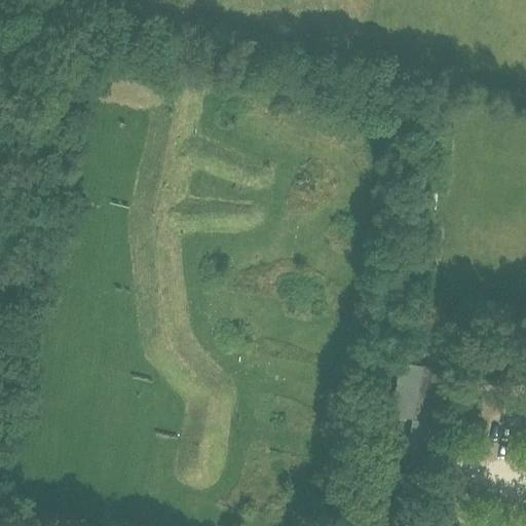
[(112,150),(109,163),(118,165),(121,152),(112,150)]
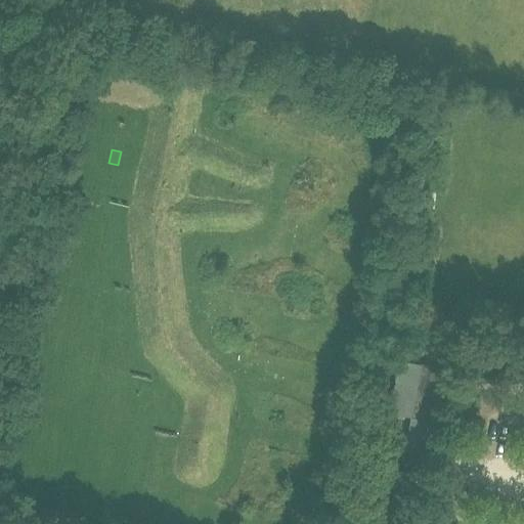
[(121,151),(118,165),(128,166),(130,154),(121,151)]
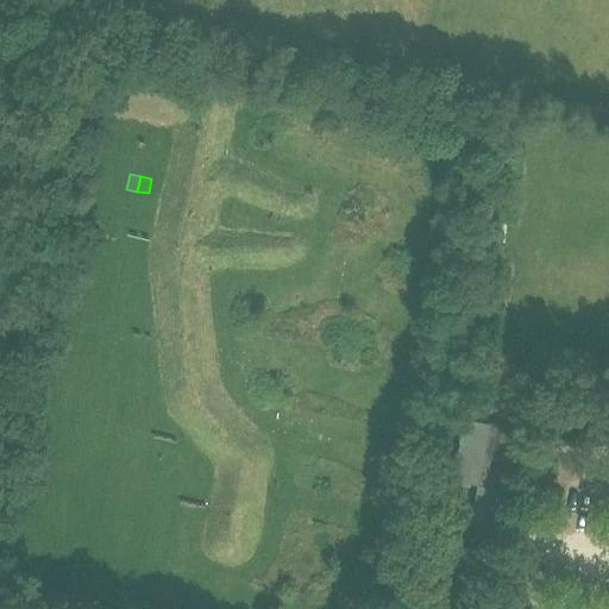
[(177,183),(174,199),(184,201),(188,186),(177,183)]
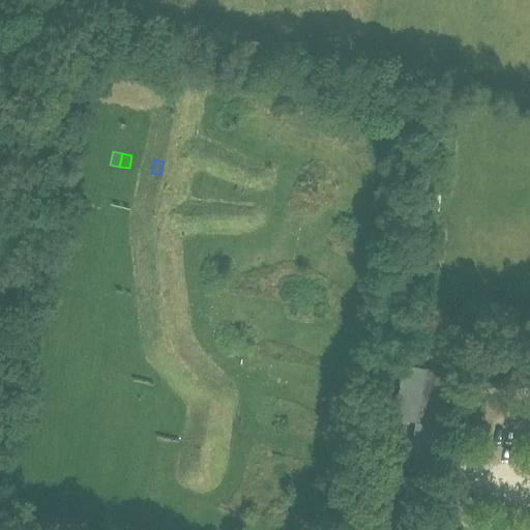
[(164,162),(160,175),(171,176),(173,164),(164,162)]
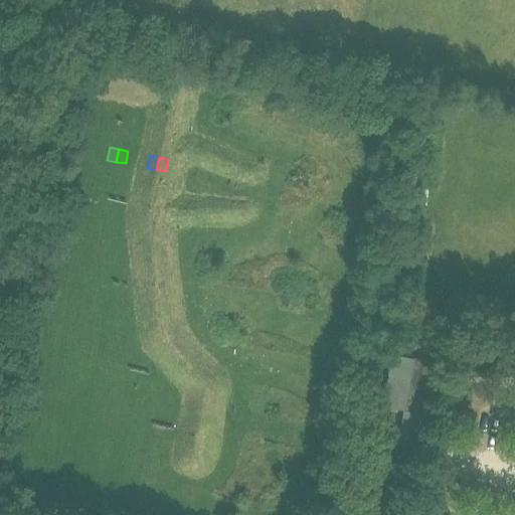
[(190,163),(187,176),(197,178),(199,165),(190,163)]
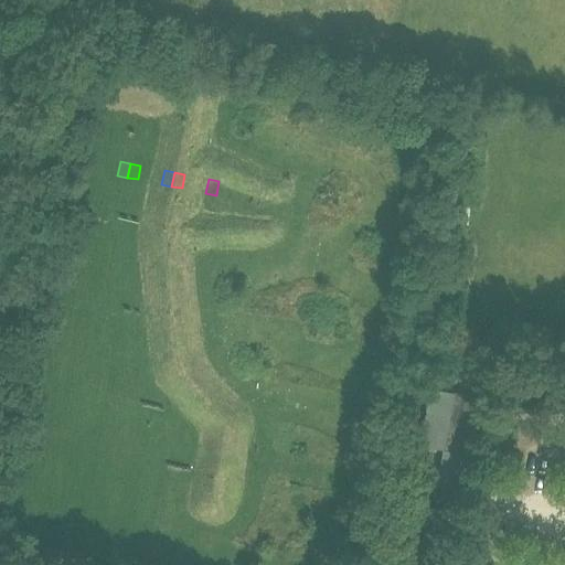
[(219,181),(216,195),(226,196),(228,183),(219,181)]
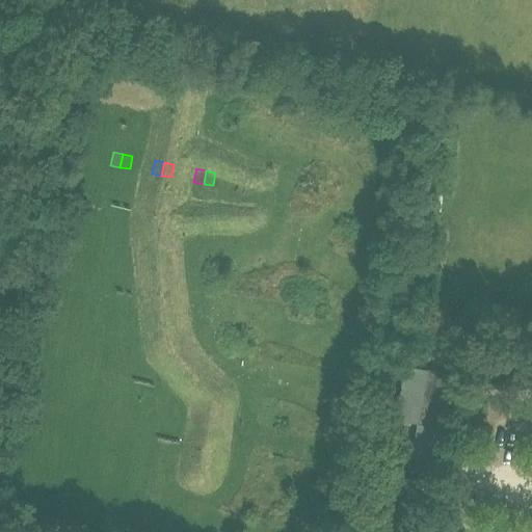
[(108,179),(105,192),(114,194),(117,181),(108,179)]
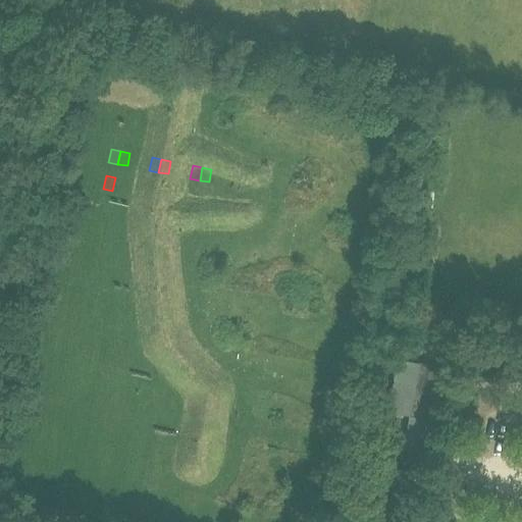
[(115,177),(112,191),(121,193),(124,179),(115,177)]
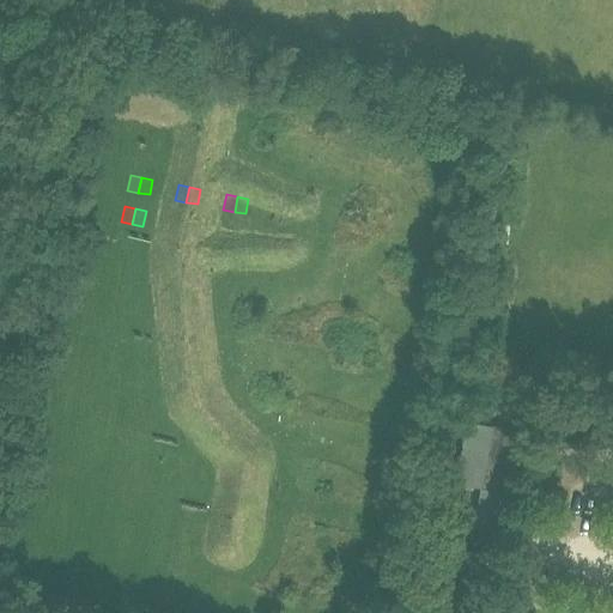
[(296,208),(292,223),(303,225),(307,211),(296,208)]
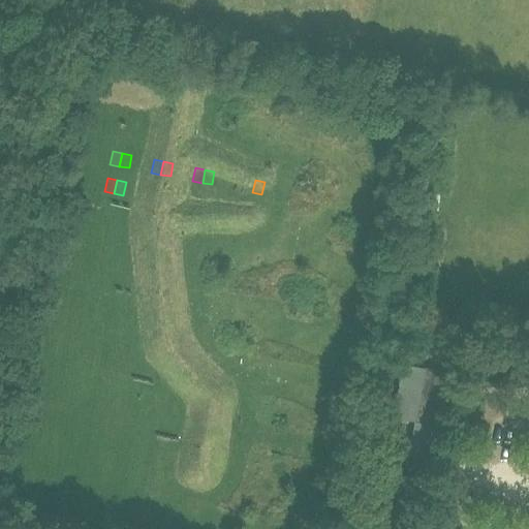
[(265,182),(261,194),(272,196),(274,183),(265,182)]
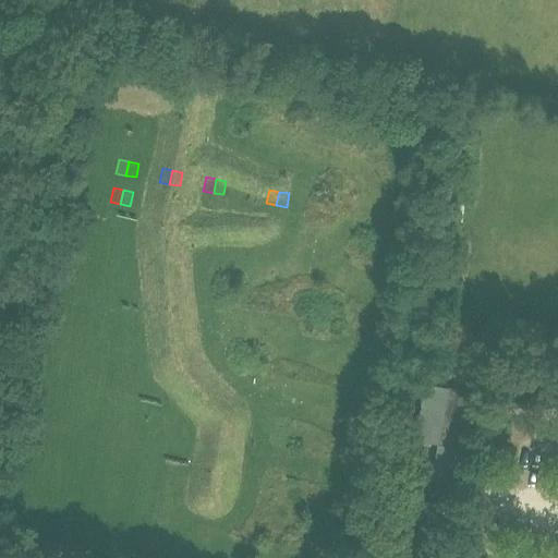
[(157,197),(154,210),(164,213),(167,198),(157,197)]
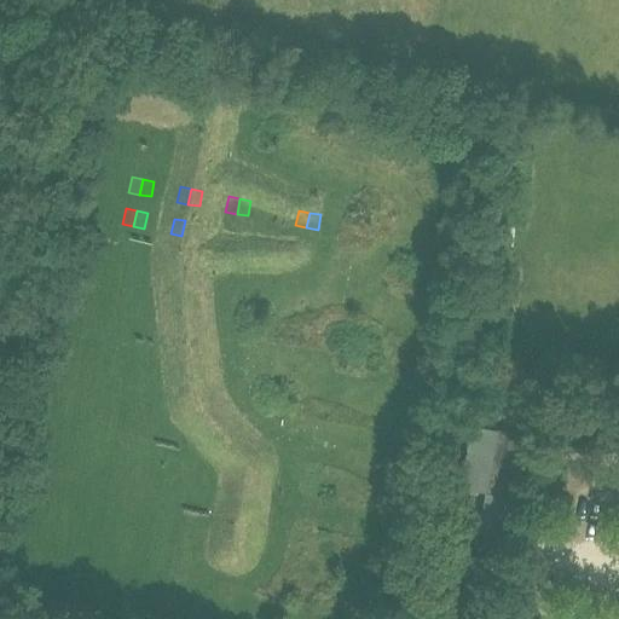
[(185,220),(181,236),(192,238),(196,223),(185,220)]
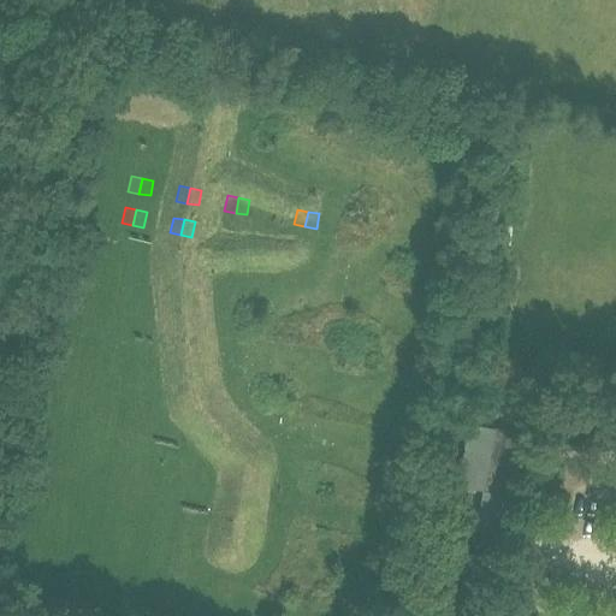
[(345,219),(342,234),(353,236),(356,221),(345,219)]
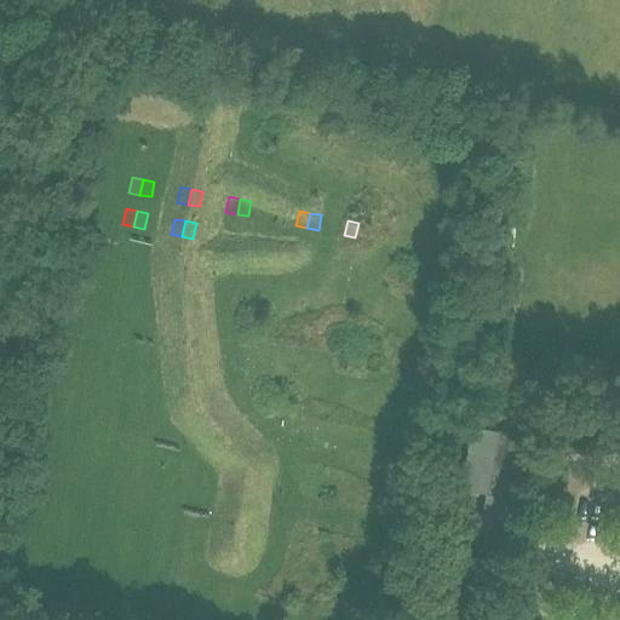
[(359,223),(355,237),(367,240),(369,224),(359,223)]
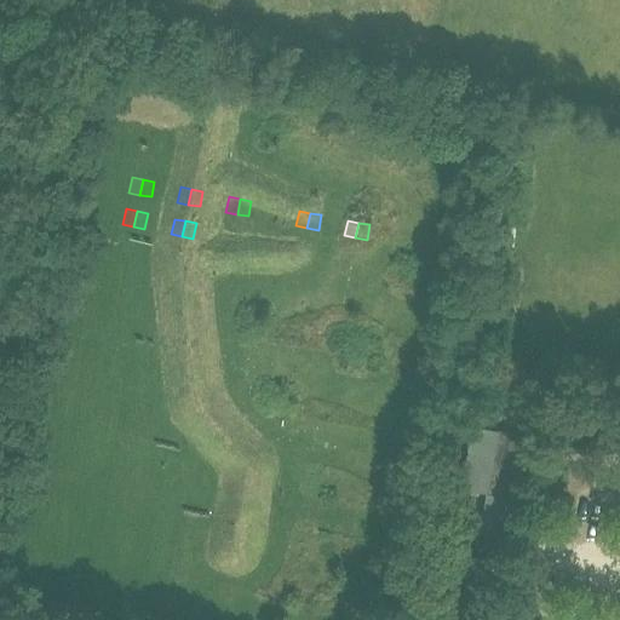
[(223,229),(219,244),(230,246),(234,230),(223,229)]
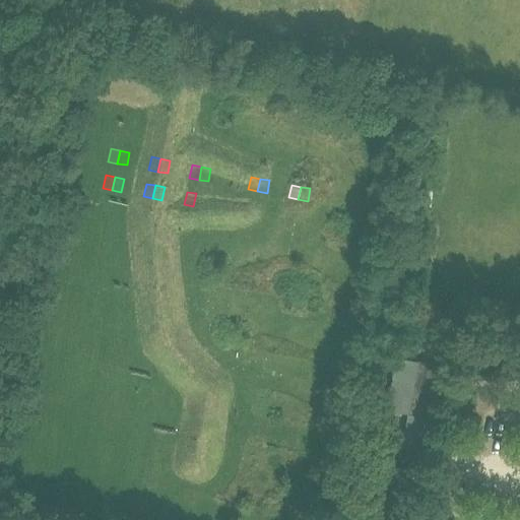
[(196,193),(193,206),(202,208),(205,195),(196,193)]
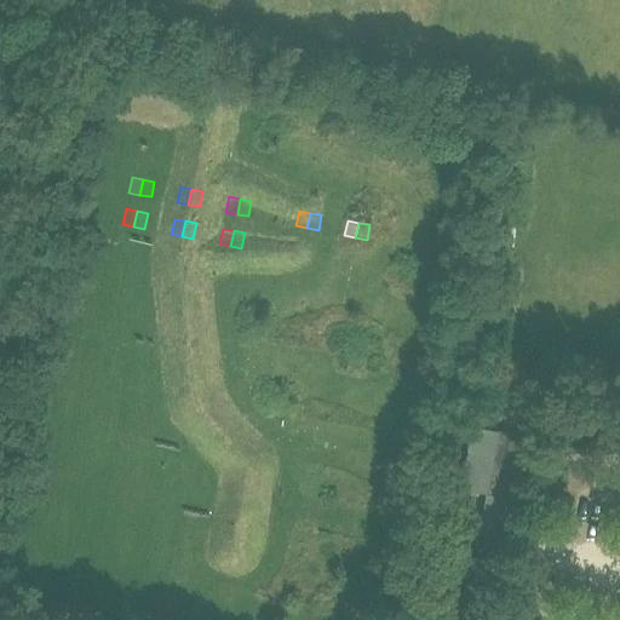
[(396,230),(392,245),(403,247),(407,233),(396,230)]
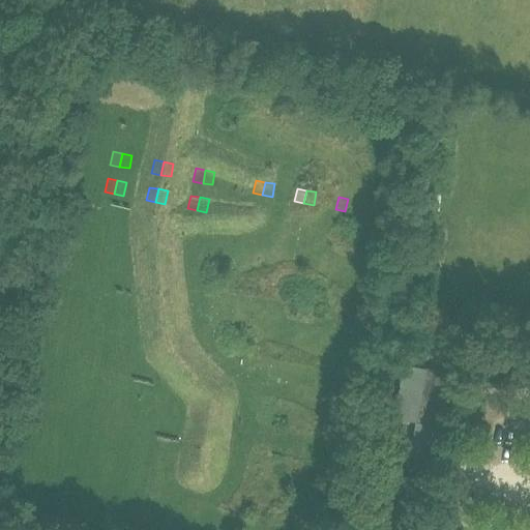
[(348,199),(345,211),(355,213),(357,200),(348,199)]
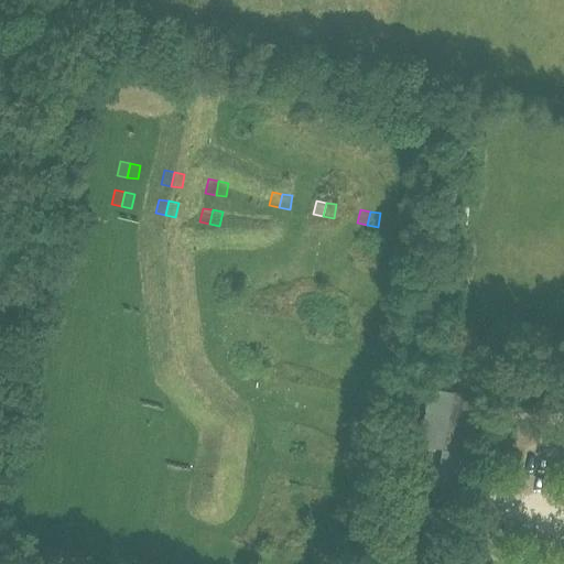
[(256,218),(253,232),(263,235),(267,220),(256,218)]
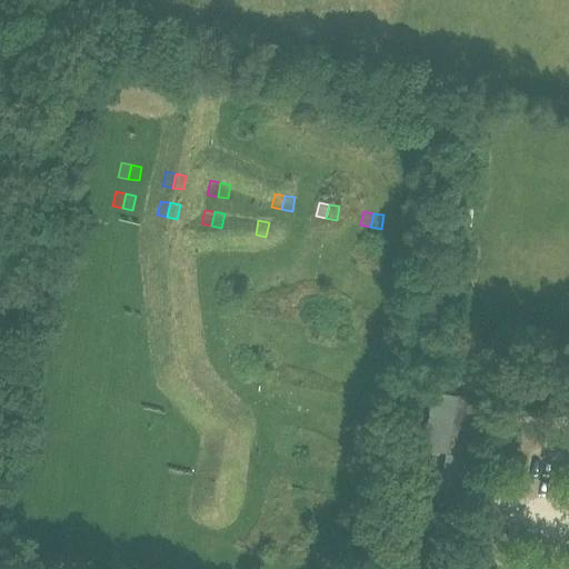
[(269,222),(266,237),(276,239),(279,225),(269,222)]
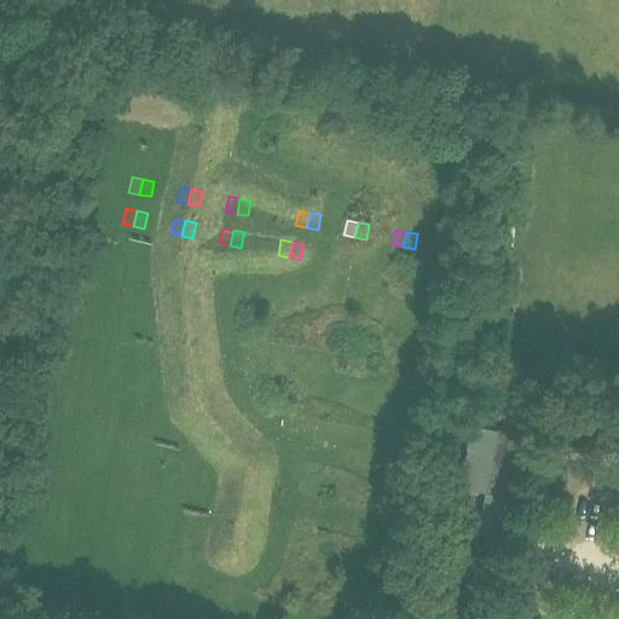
[(340,252),(337,267),(348,270),(352,254),(340,252)]
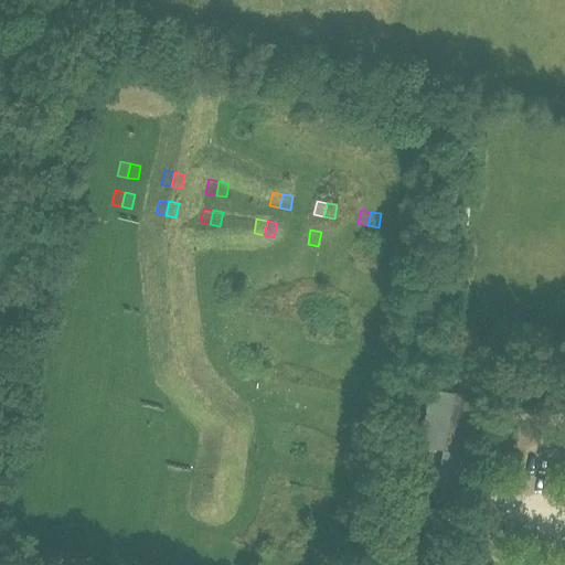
[(321,232),(318,246),(328,248),(331,234),(321,232)]
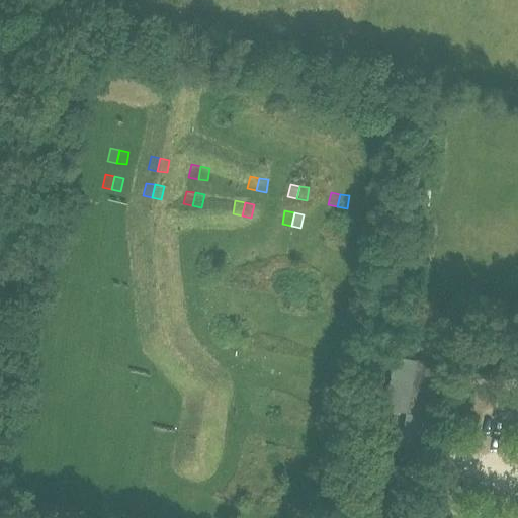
[(325,219),(323,232),(332,234),(335,221),(325,219)]
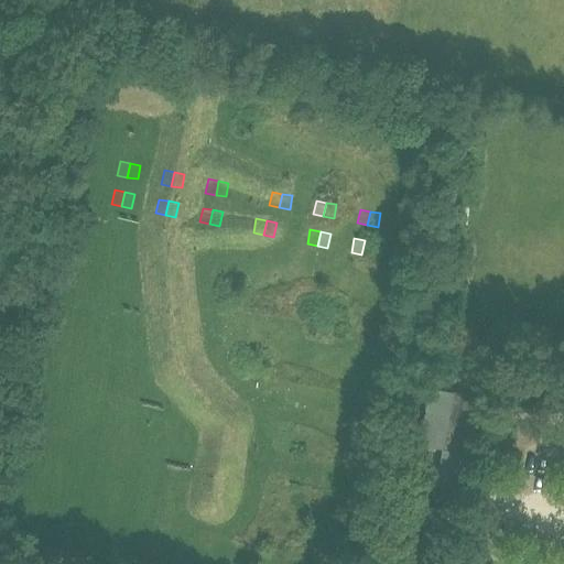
[(365,240),(361,255),(371,257),(375,242),(365,240)]
